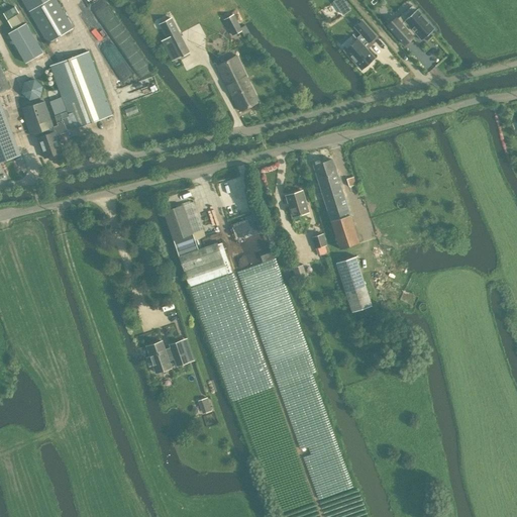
[(57,0),(46,0),(29,10),(47,42),(73,28),(57,0)]
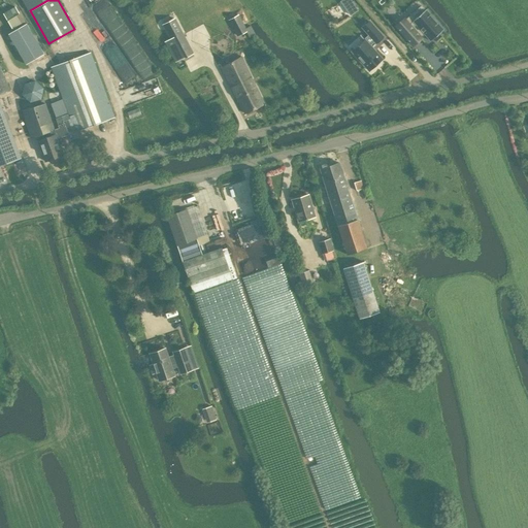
[(351,15),(358,9),(352,0),(341,0),(341,1),(351,15)]
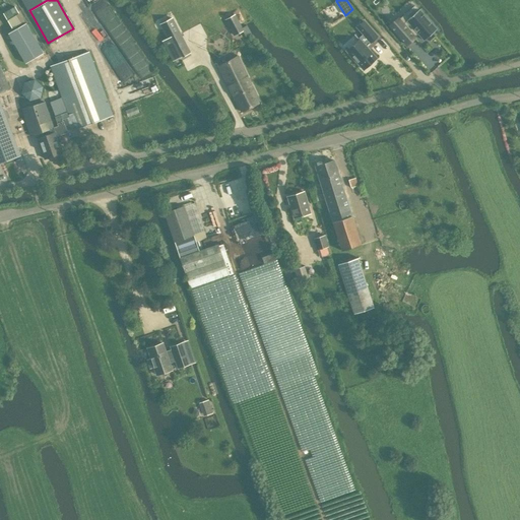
[(398,16),(388,25),(406,47),(416,38),(415,36),(417,34),(424,40),(436,29),(418,10),(404,22),(398,16)]
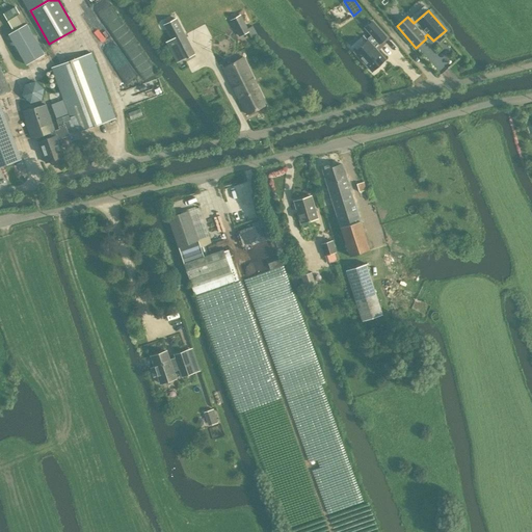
[(240,15),(230,20),(239,36),(248,32),(251,36),(257,34),(253,26),(251,26),(247,28),(240,15)]
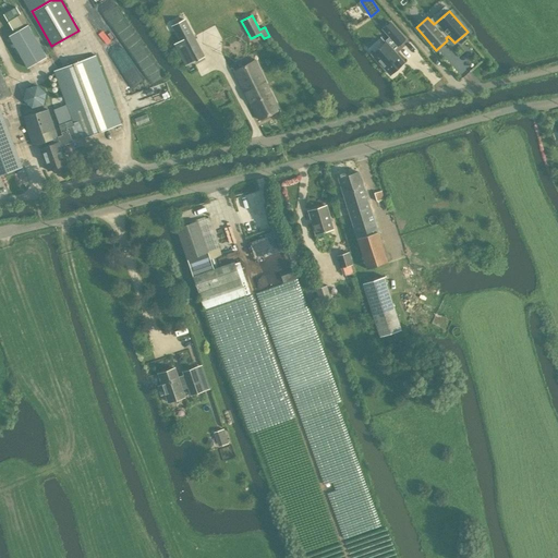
[(182,21),(171,26),(180,41),(173,45),(185,65),(191,62),(191,63),(195,61),(187,46),(196,41),(189,26),(185,19),(182,21)]
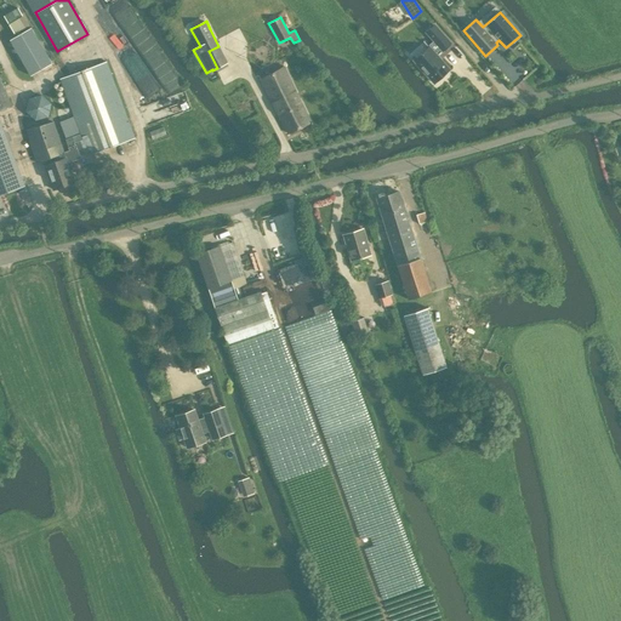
[(428,46),(414,60),(434,83),(449,69),(436,53),(440,49),(443,51),(451,44),(434,24),(426,32),(433,40),(428,45),(428,46)]
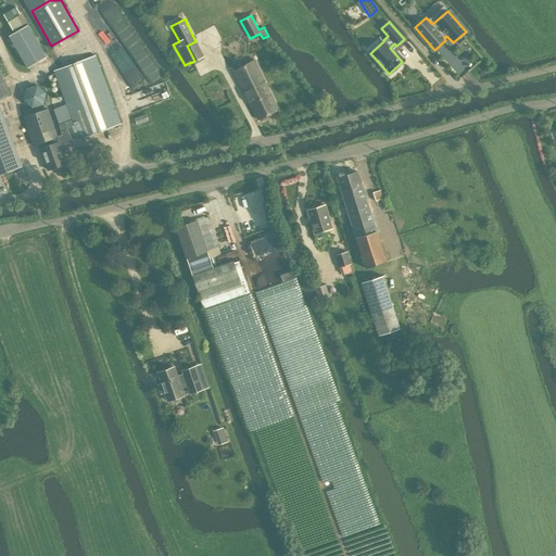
[(36,112),(24,115),(34,146),(48,140),(49,144),(40,148),(48,169),(67,162),(61,144),(73,141),(72,140),(79,138),(79,139),(121,123),(96,54),(53,70),(63,93),(66,104),(54,109),(60,123),(71,118),(72,119),(59,124),(61,131),(62,135),(58,136),(48,109),(41,111),(36,112)]
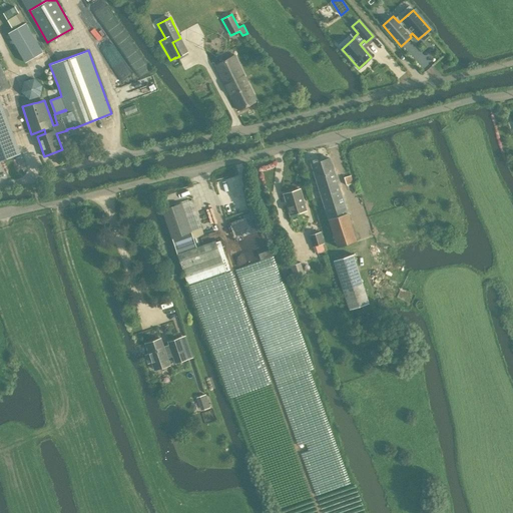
[(258,100),(234,55),(215,65),(237,110),(258,100)]
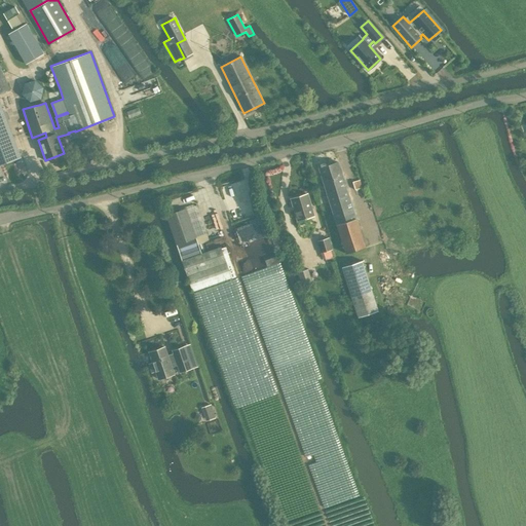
[(0,64),(0,63),(0,92),(10,89),(0,64)]
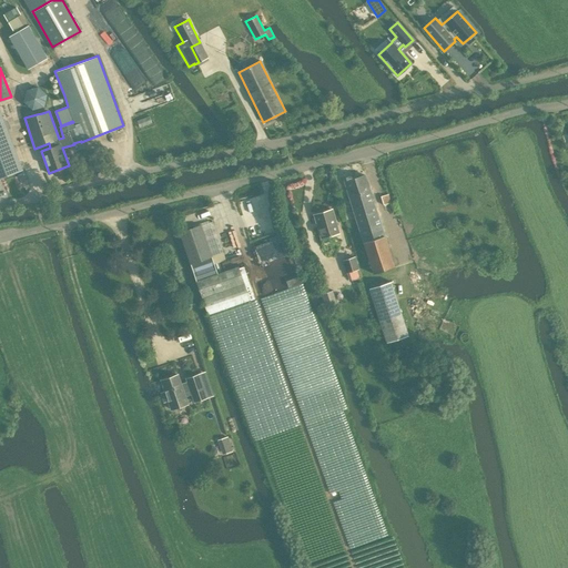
[(27,90),(24,101),(33,110),(44,107),(47,94),(38,87),(27,90)]
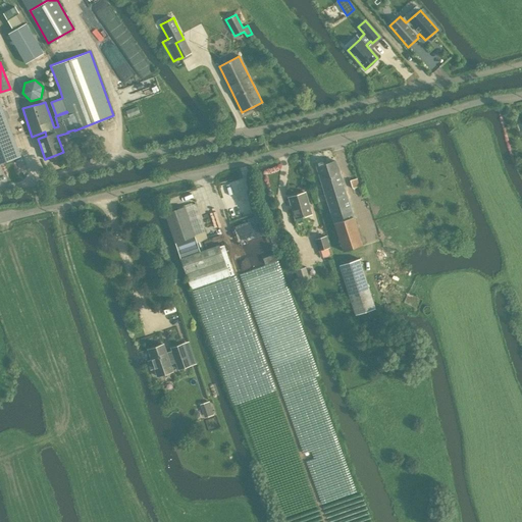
[(0,163),(20,156),(0,101),(0,163)]
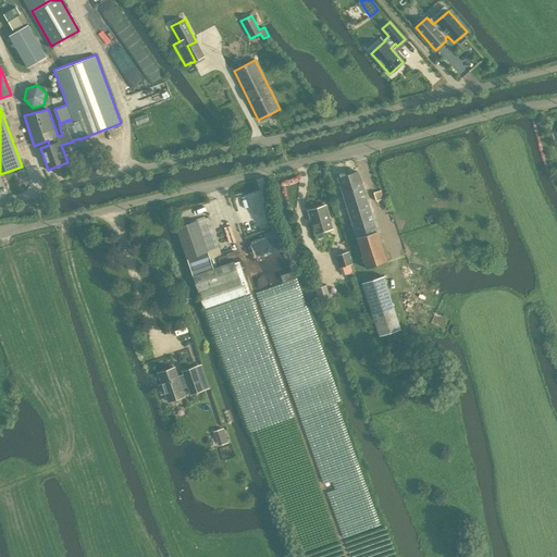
[(387,260),(376,226),(359,171),(337,177),(354,226),(367,269),(387,260)]
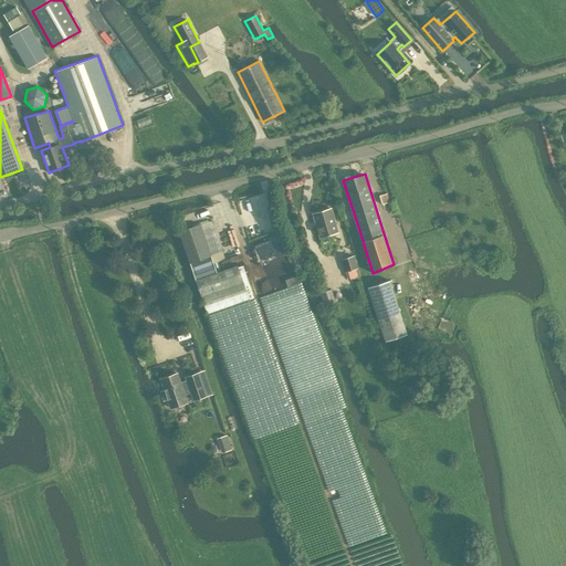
[(383,205),(389,202),(386,194),(379,196),(383,205)]
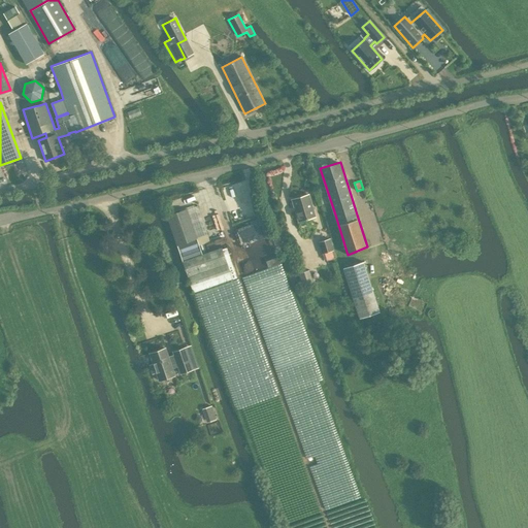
[(316,216),(309,194),(292,199),(299,221),(306,219),(306,220),(308,219),(316,216)]
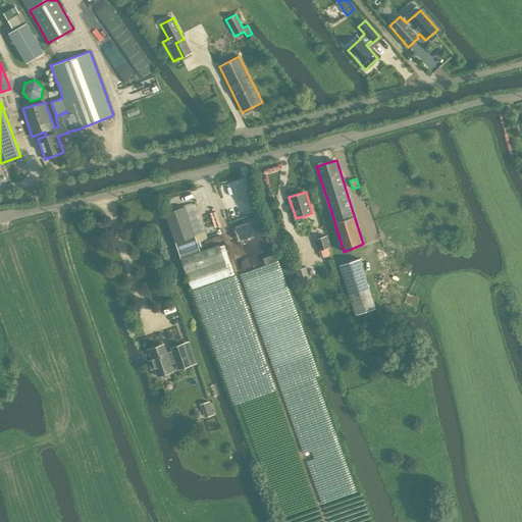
[(175,243),(195,236),(185,207),(165,213),(175,243)]
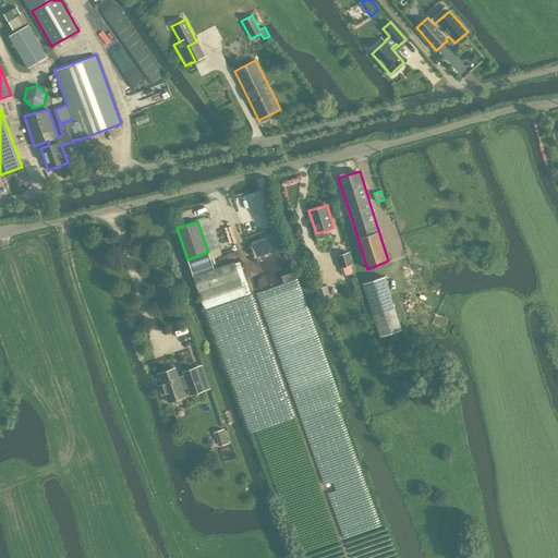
[(208,252),(187,259),(193,276),(214,268),(208,252)]
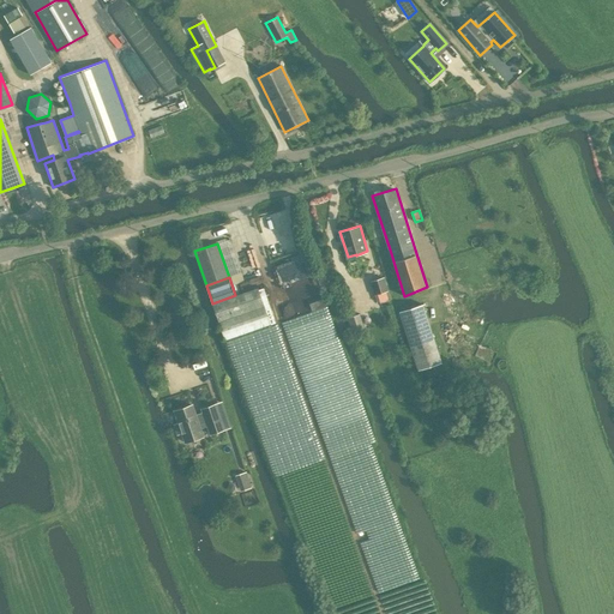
[(372,282),(375,294),(389,290),(384,277),(372,282)]
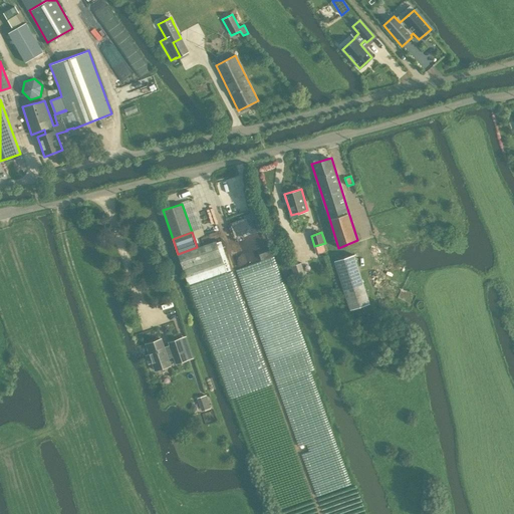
[(188,285),(227,271),(216,241),(197,247),(178,254),(188,285)]
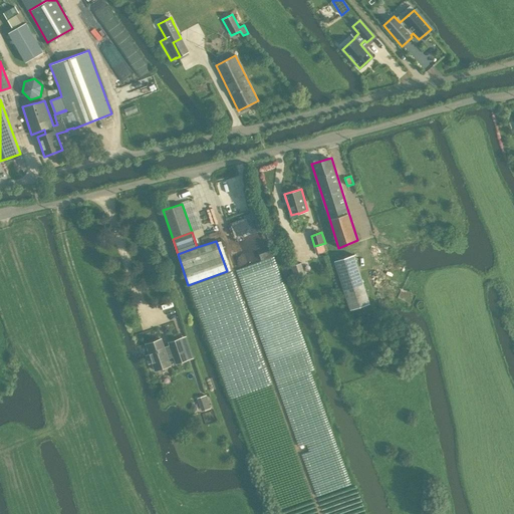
[(334,261),(349,310),(369,304),(353,255),(334,261)]
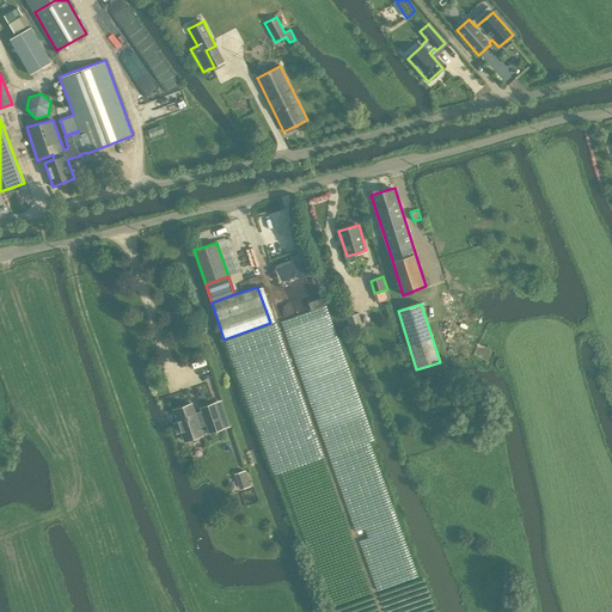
[(348,319),(353,332),(363,329),(359,313),(347,317),(348,319)]
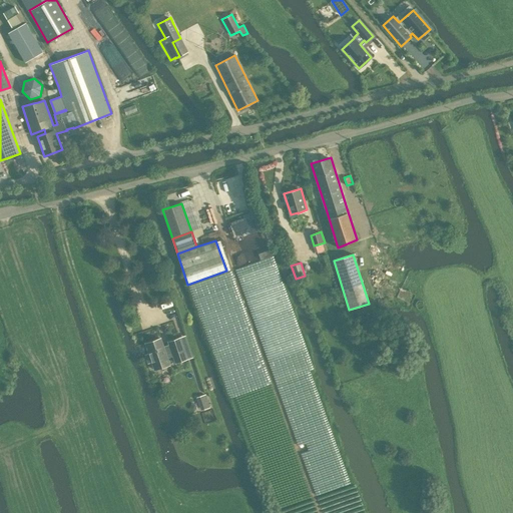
[(332,274),(325,276),(329,288),(336,286),(332,274)]
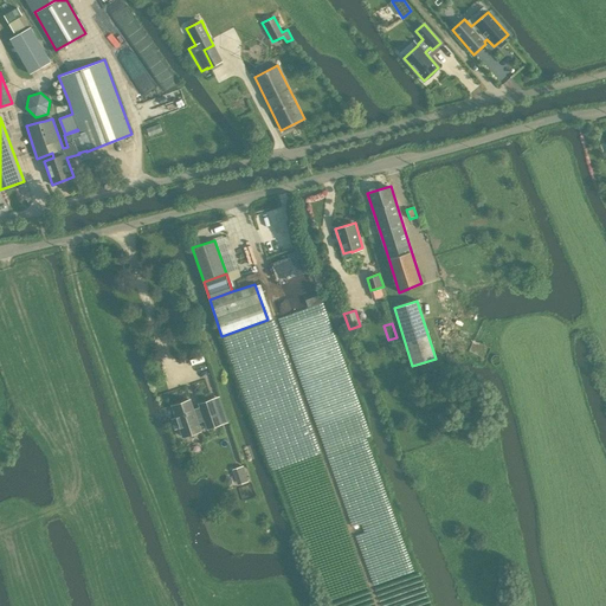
[(176,417),(172,419),(175,430),(180,427),(182,437),(200,431),(197,419),(204,417),(207,429),(221,424),(212,399),(199,404),(201,410),(194,412),(189,400),(172,406),(176,417)]
